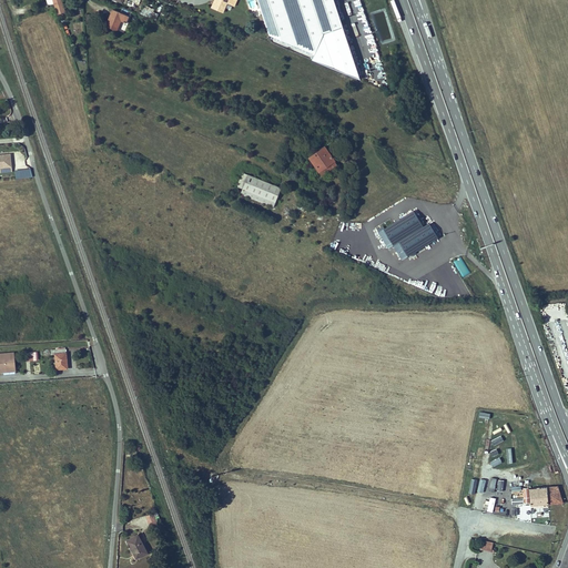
[(66,12),(61,0),(52,0),(56,7),(58,14),(66,12)]
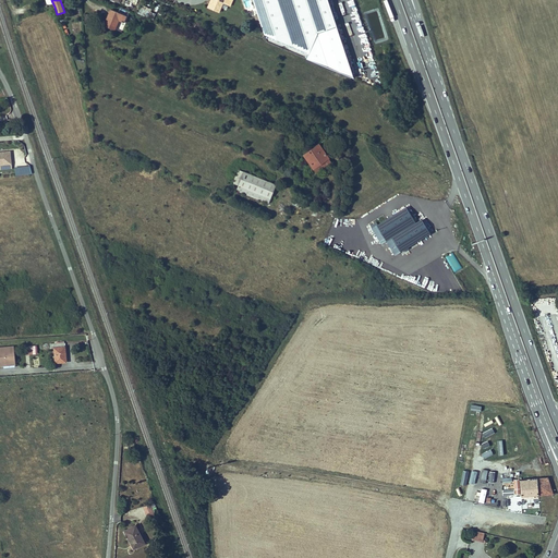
[(210,0),(208,8),(219,12),(222,3),(230,5),(232,0),(210,0)]
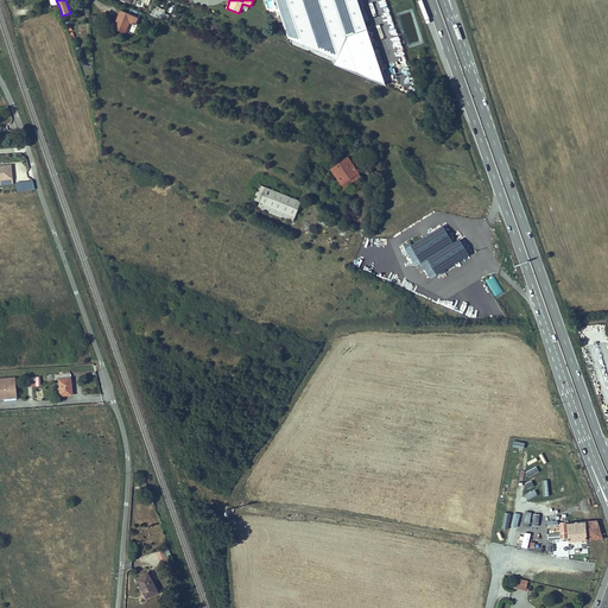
[(276,0),(282,18),(284,25),(285,26),(286,32),(289,38),(337,58),(346,36),(367,29),(366,26),(356,0),(276,0)]
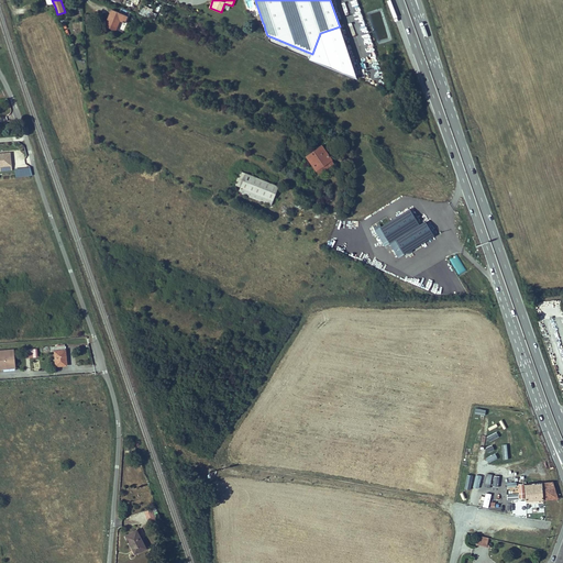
[(155,20),(157,14),(141,8),(139,13),(155,20)]
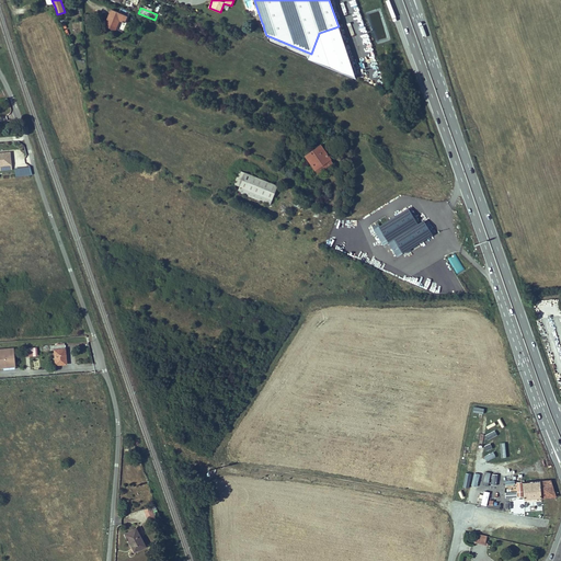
[(128,16),(113,10),(111,16),(110,15),(105,25),(115,30),(119,20),(122,22),(125,23),(128,16)]
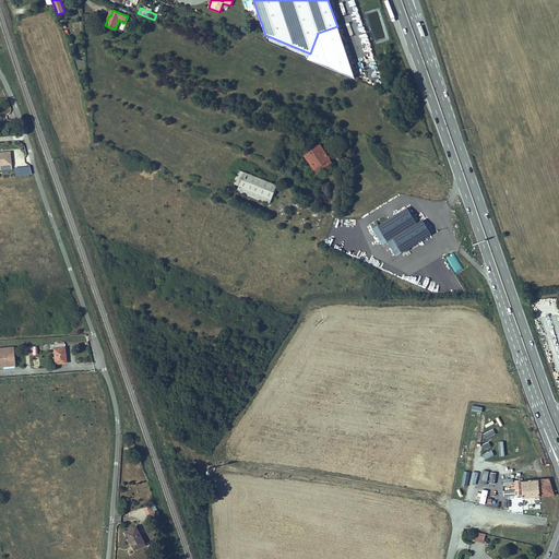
[(305,155),(314,169),(330,158),(324,152),(320,144),(305,155)]
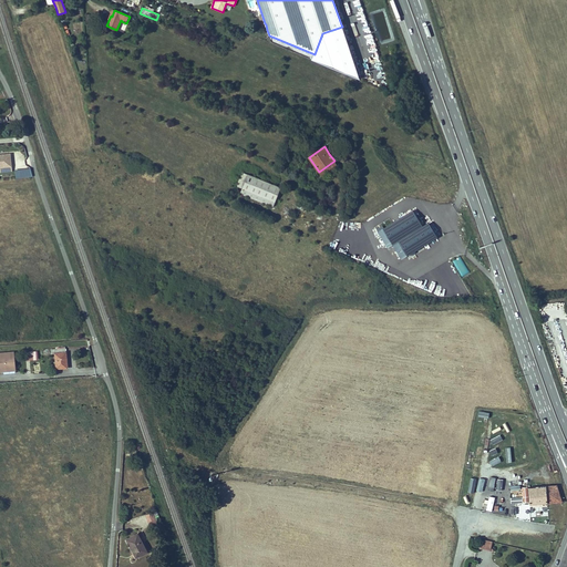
[(0,172),(12,172),(11,154),(0,154),(0,172)]
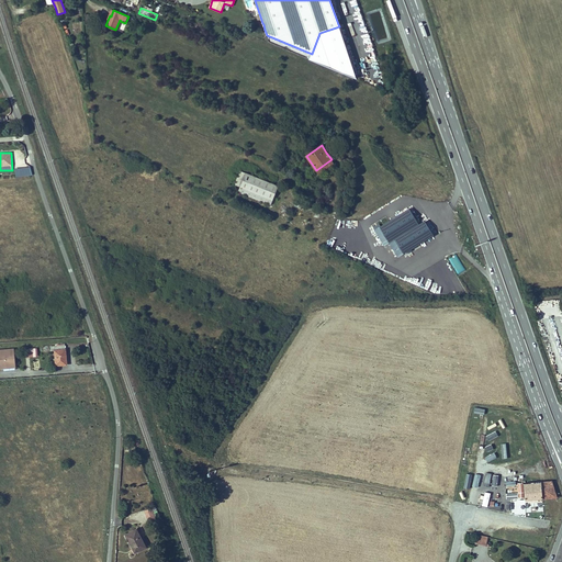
[(334,163),(332,159),(316,170),(318,173),(334,163)]
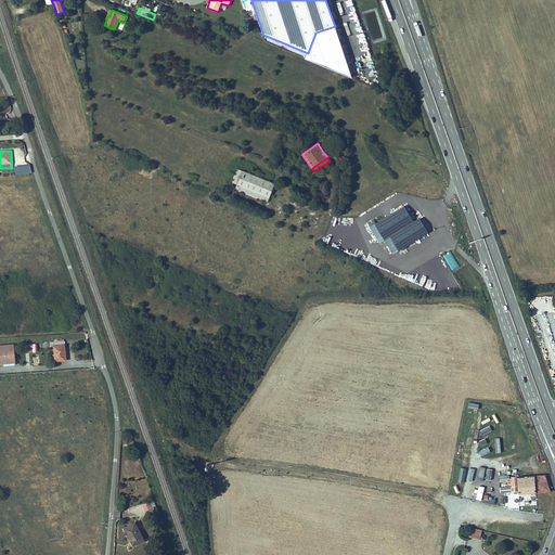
[(15,175),(31,173),(30,165),(14,166),(15,175)]
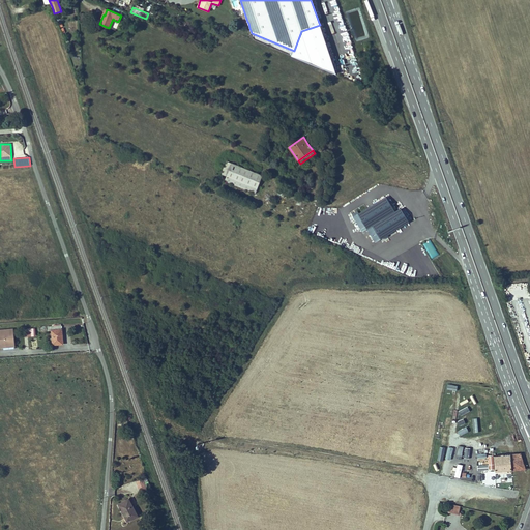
[(262,175),(227,162),(222,174),(227,176),(225,181),(236,185),(255,194),(262,175)]
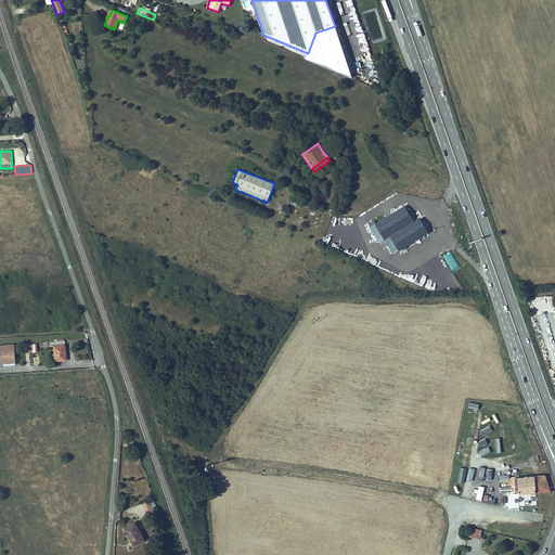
[(376,223),(374,221),(369,224),(379,242),(384,240),(392,254),(401,248),(402,250),(407,247),(405,246),(427,232),(420,218),(414,221),(404,206),(376,223)]
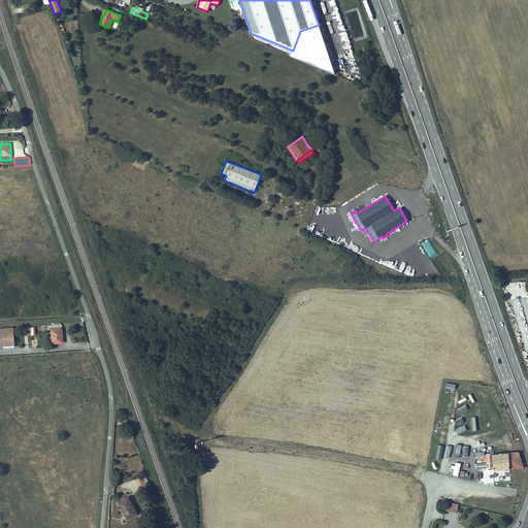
[(63,342),(61,324),(47,326),(47,329),(52,329),(53,343),(63,342)]
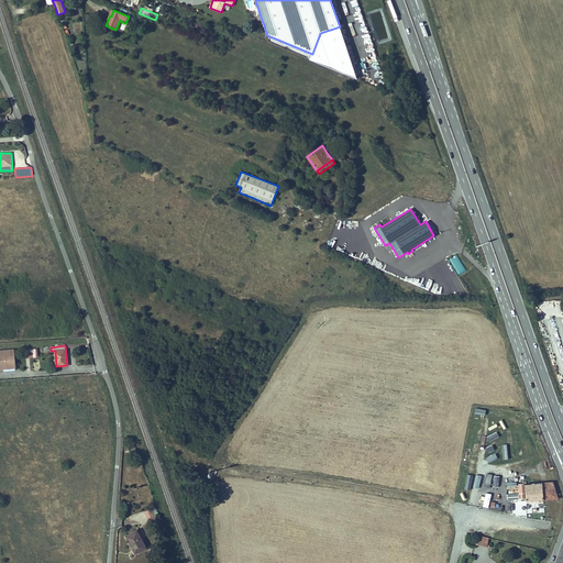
[(0,355),(0,368),(7,368),(7,365),(15,365),(13,350),(4,351),(4,355),(0,355)]
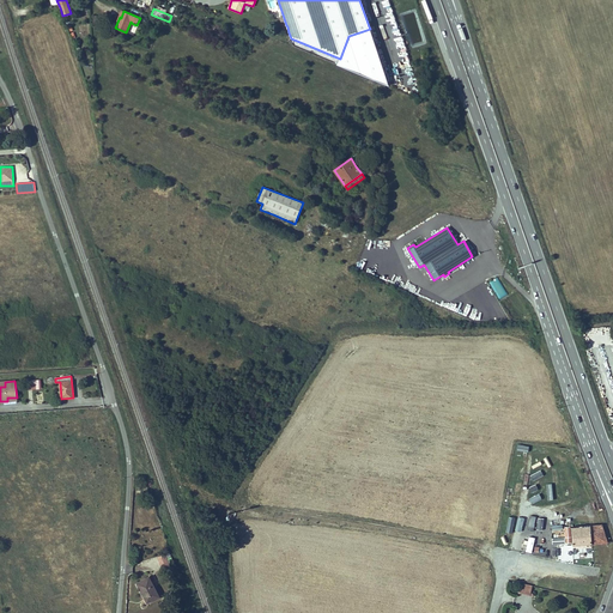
[(521,457),(516,462),(525,471),(529,466),(521,457)]
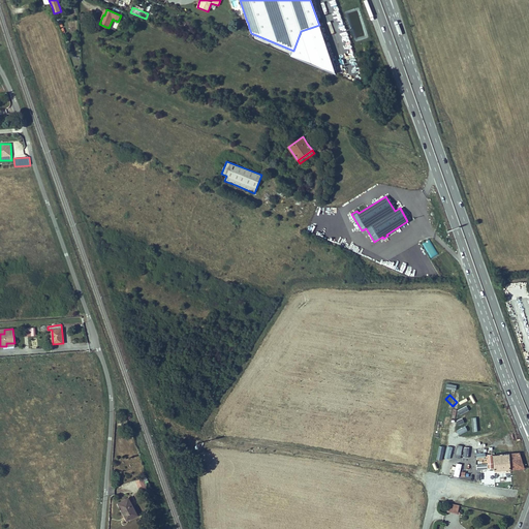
[(445,401),(442,404),(450,411),(453,408),(445,401)]
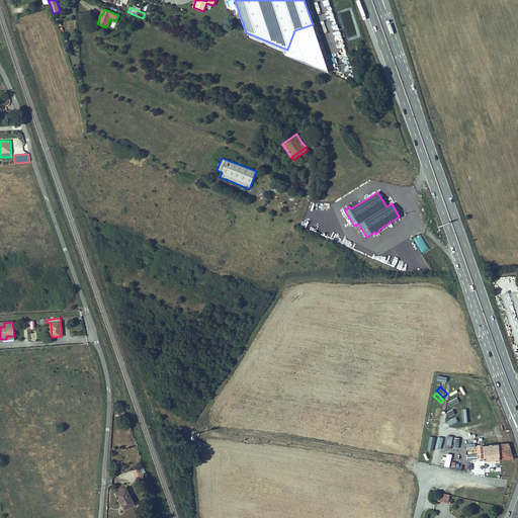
[(430,421),(428,426),(437,429),(439,424),(430,421)]
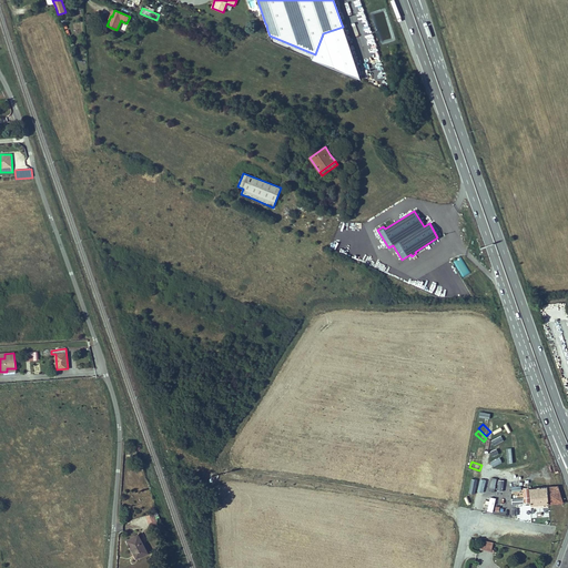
[(469,469),(466,482),(476,484),(480,473),(469,469)]
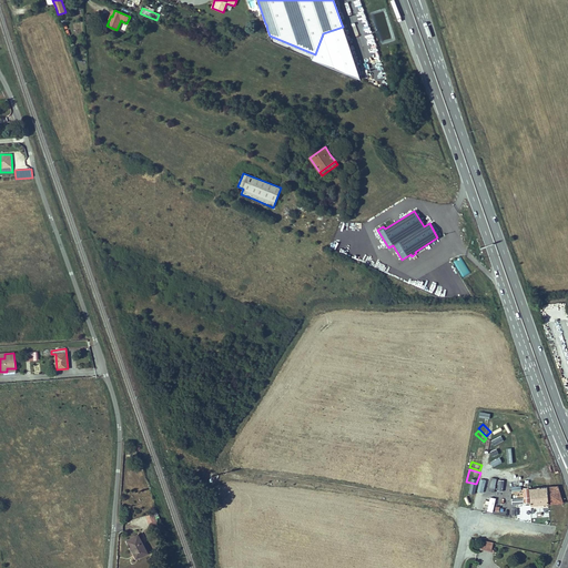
[(530,505),(548,504),(547,486),(529,488),(529,489),(525,489),(526,500),(530,500),(530,505)]
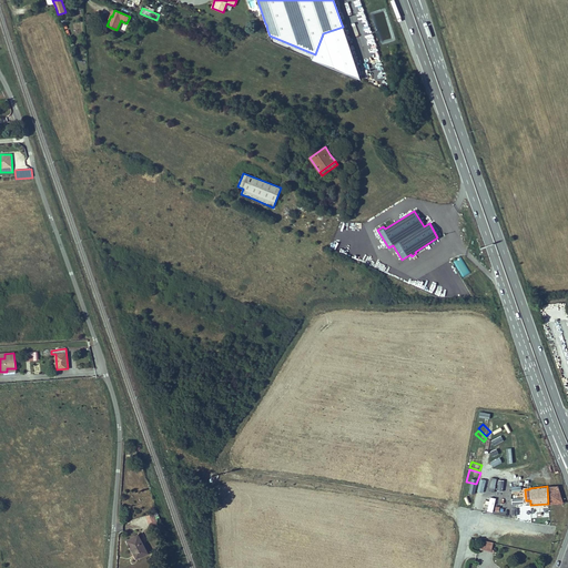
[(547,486),(548,504),(563,503),(557,486),(547,486)]
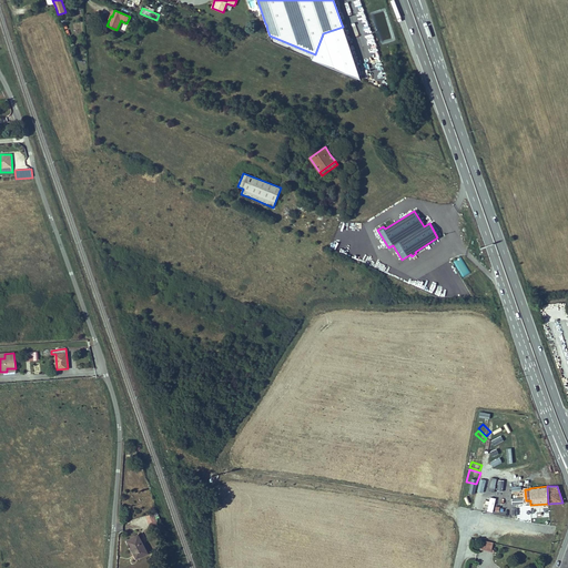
[(470,508),(473,501),(463,499),(460,506),(470,508)]
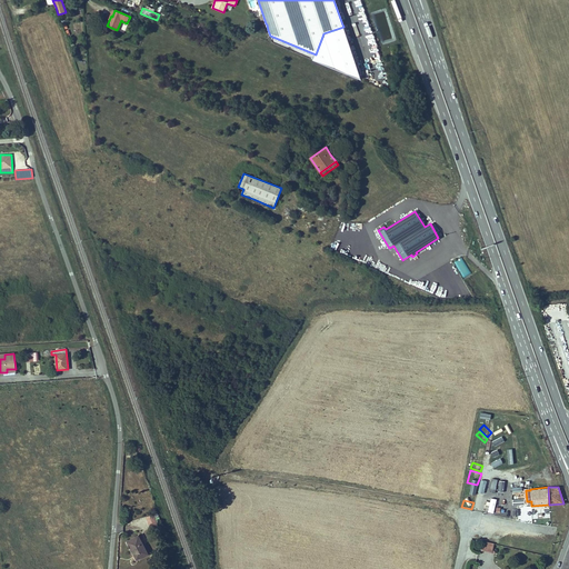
[(153,515),(157,521),(149,525),(151,529),(158,527),(161,526),(157,513),(153,515)]
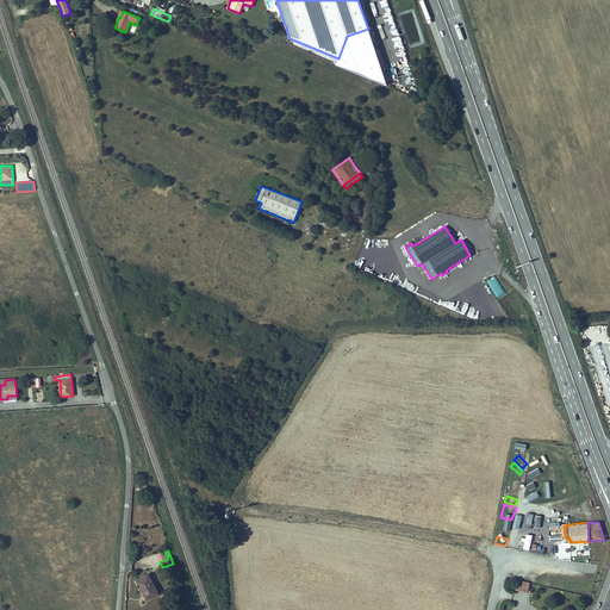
[(157,554),(160,562),(168,559),(165,552),(157,554)]
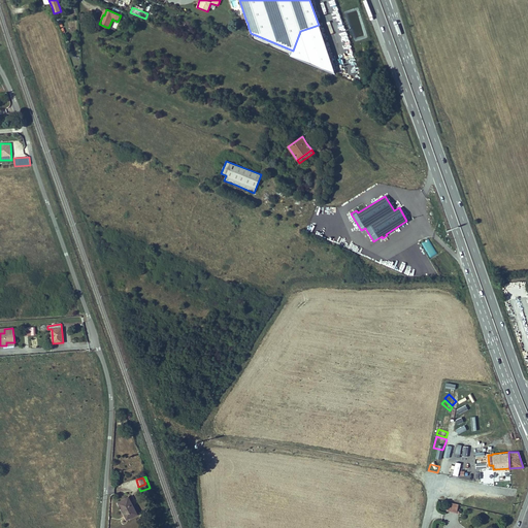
[(119,502),(124,512),(125,512),(129,518),(137,514),(128,497),(119,502)]
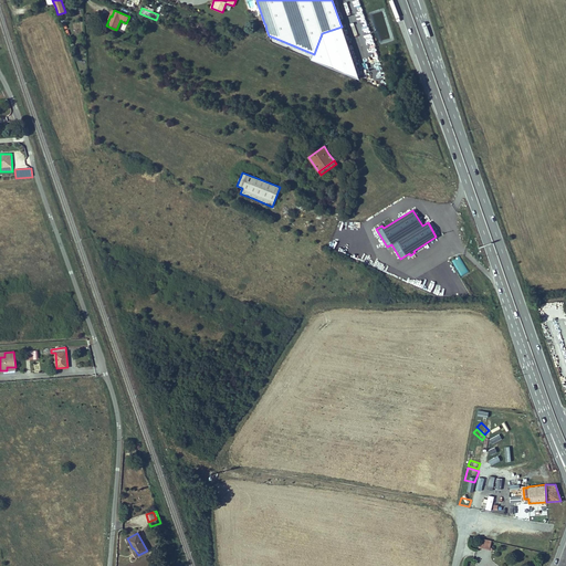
[(482,538),(480,548),(490,551),(492,541),(482,538)]
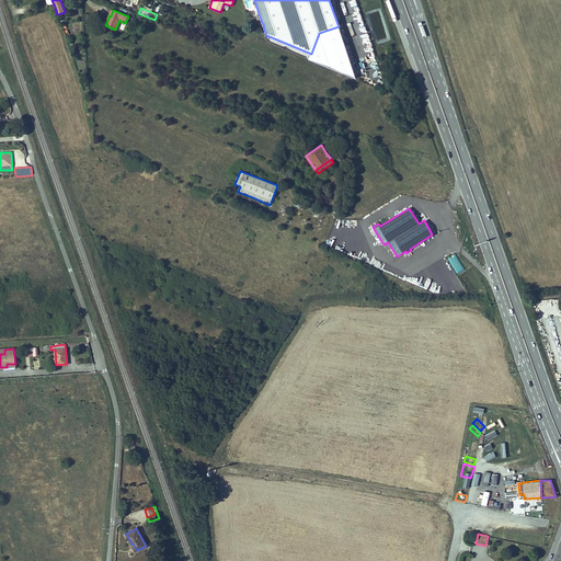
[(147,547),(146,546),(137,550),(133,544),(132,544),(136,552),(147,547)]
